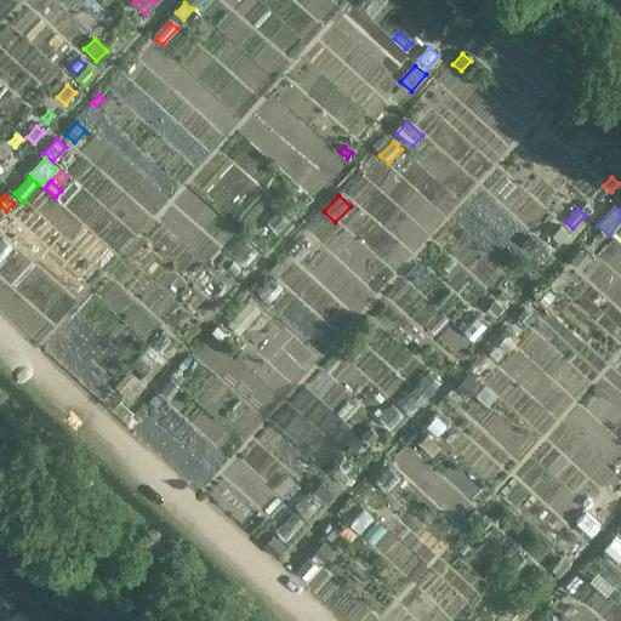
[(278,237),(290,223),(279,212),(267,224),(278,237)]
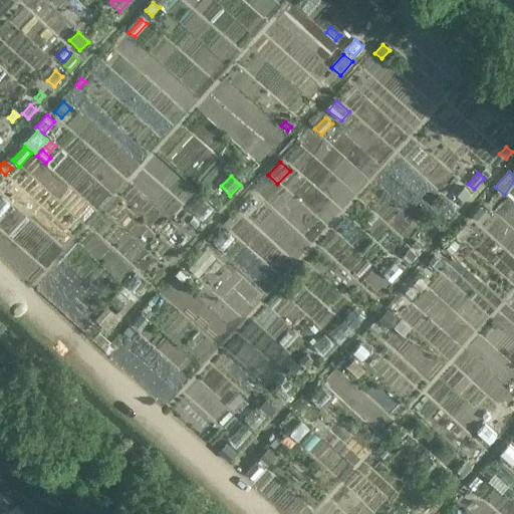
[(490,199),(497,191),(491,186),(484,193),(490,199)]
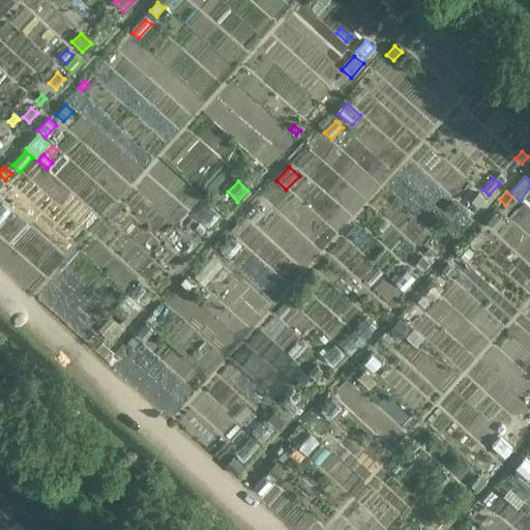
[(477,207),(486,199),(478,193),(471,202),(477,207)]
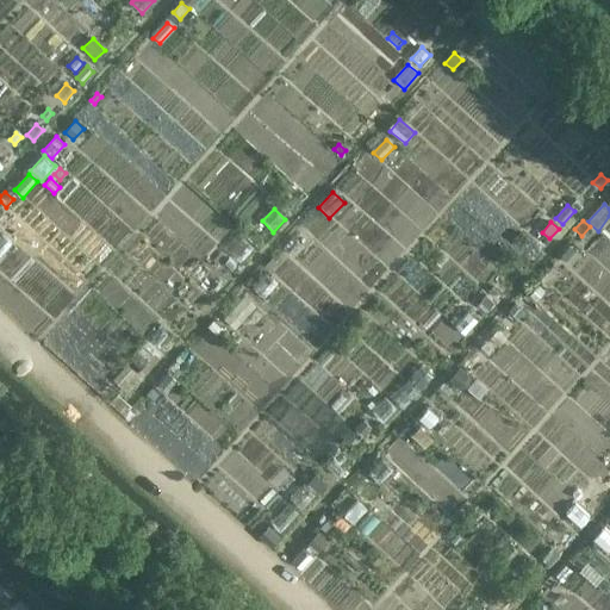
[(0,257),(13,243),(2,235),(0,237),(0,257)]
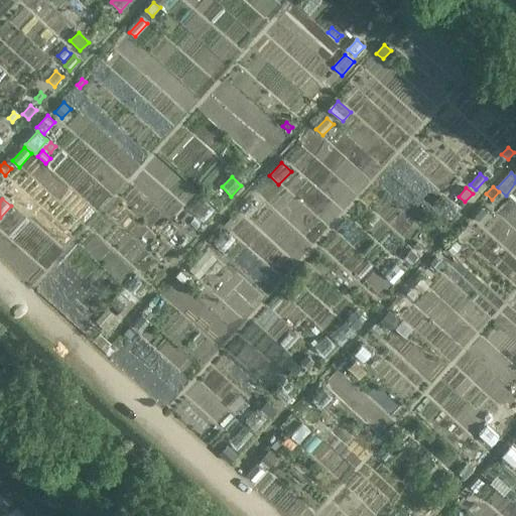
[(248,218),(256,208),(248,201),(240,211),(248,218)]
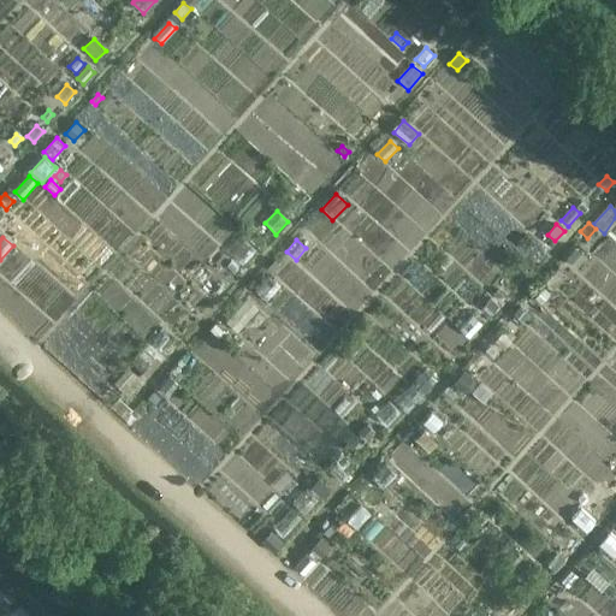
[(243,265),(256,249),(246,241),(232,255),(243,265)]
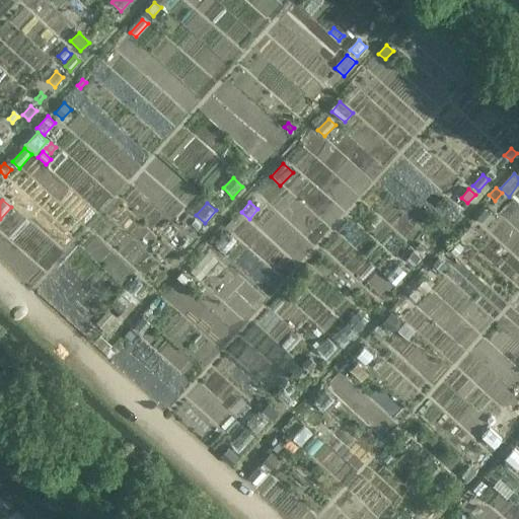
[(487,226),(494,218),(485,209),(476,218),(487,226)]
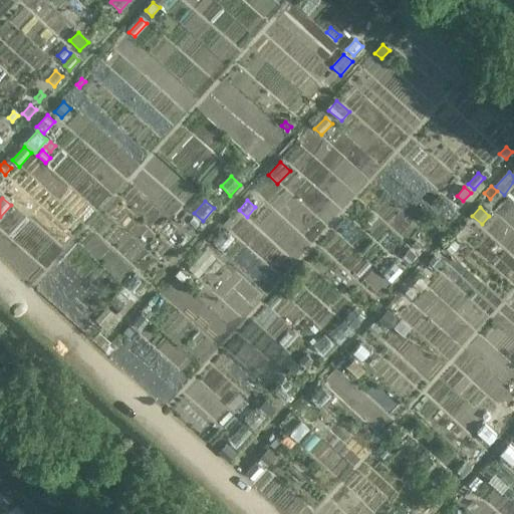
[(195,228),(199,224),(193,218),(189,222),(195,228)]
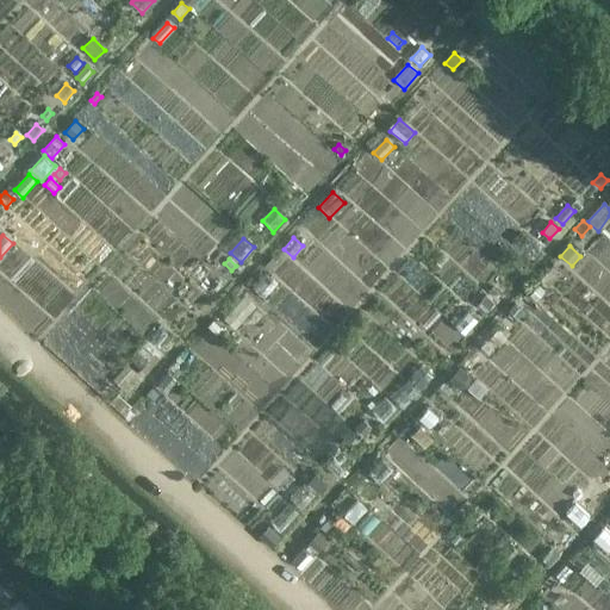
[(271,269),(278,262),(273,259),(266,266),(271,269)]
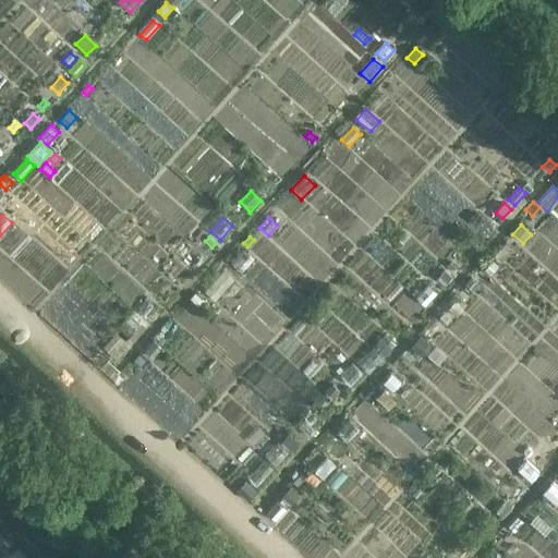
[(242,274),(254,259),(244,250),(231,264),(242,274)]
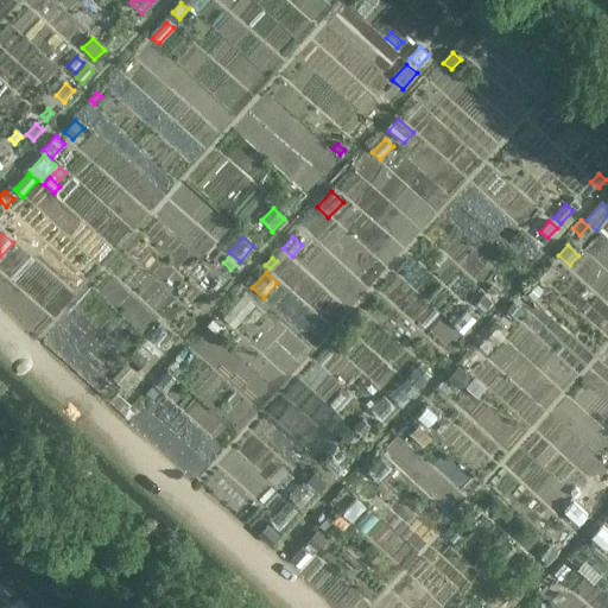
[(534,301),(543,291),(537,285),(529,295),(534,301)]
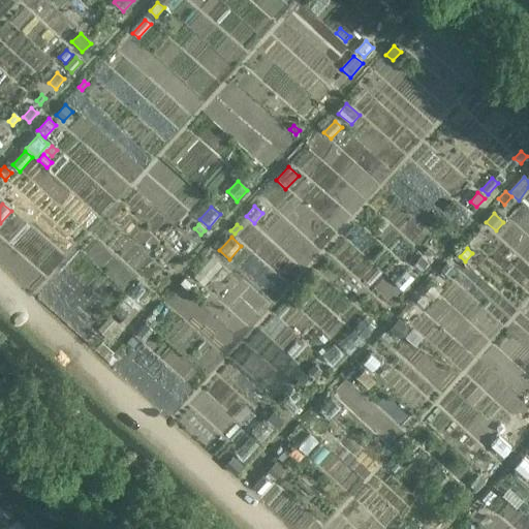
[(434,255),(427,249),(424,253),(430,258),(434,255)]
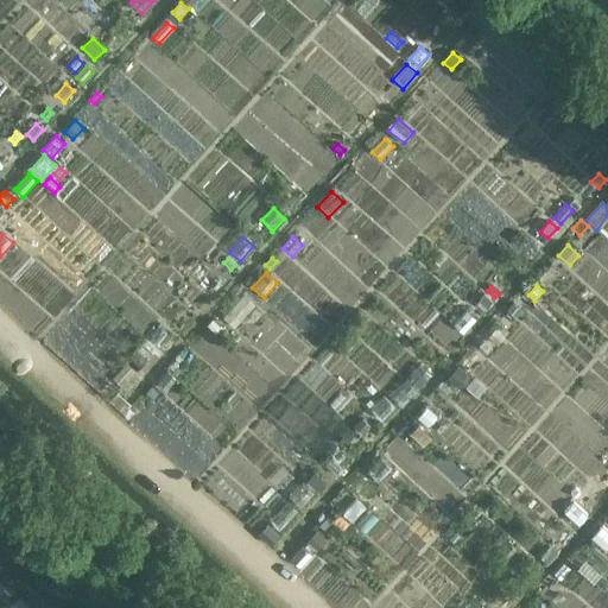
[(235,329),(257,306),(245,296),(223,320),(235,329)]
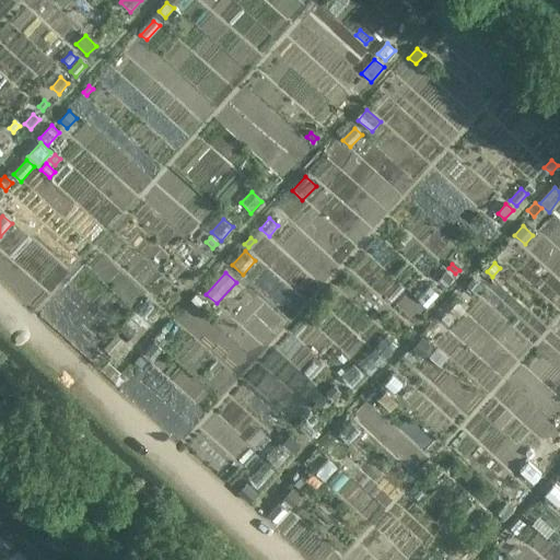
[(446,288),(454,280),(446,272),(439,280),(446,288)]
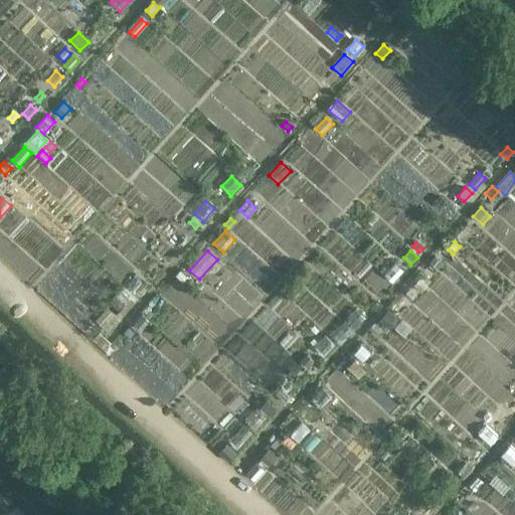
[(392,284),(404,271),(395,263),(383,276),(392,284)]
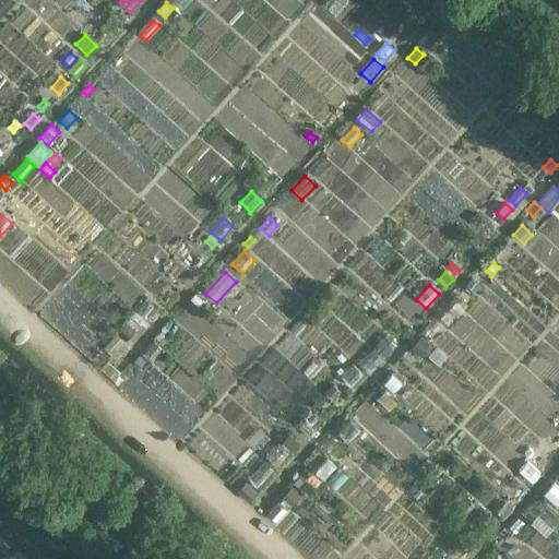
[(198,308),(203,301),(195,295),(190,300),(198,308)]
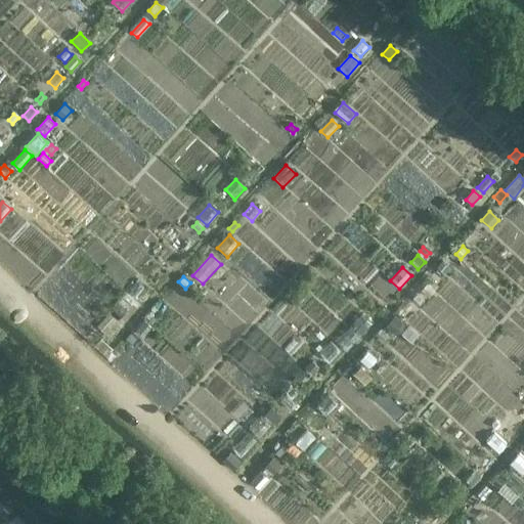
[(136,298),(144,288),(138,282),(129,293),(136,298)]
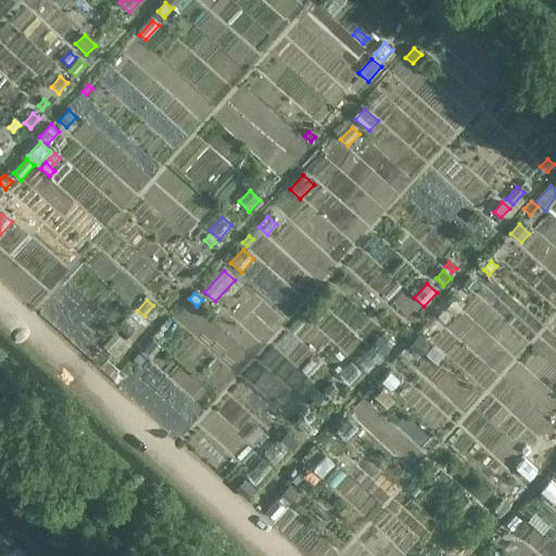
[(454,317),(462,310),(453,301),(445,308),(454,317)]
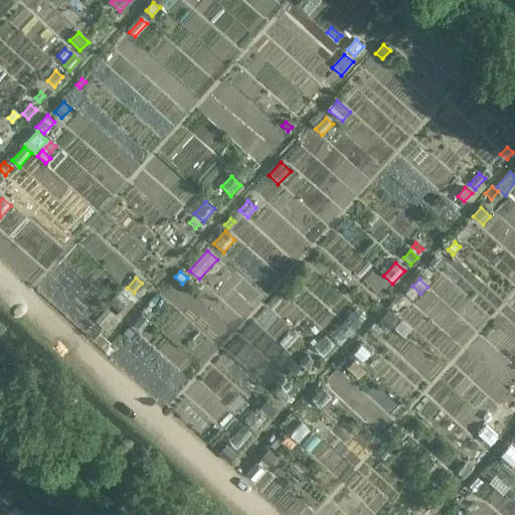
[(125,316),(138,300),(122,288),(109,304),(125,316)]
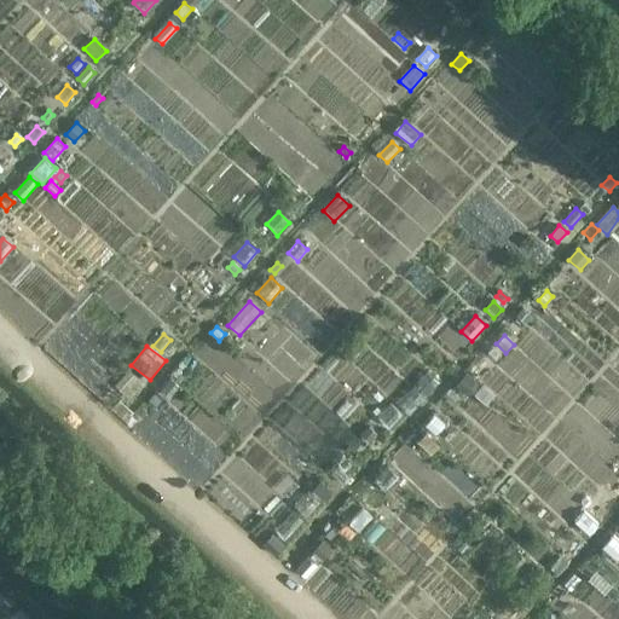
[(496,362),(502,356),(493,347),(487,353),(496,362)]
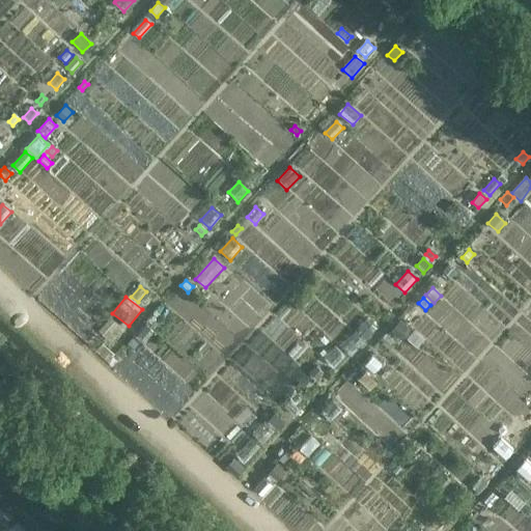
[(422,313),(412,303),(404,310),(416,320),(422,313)]
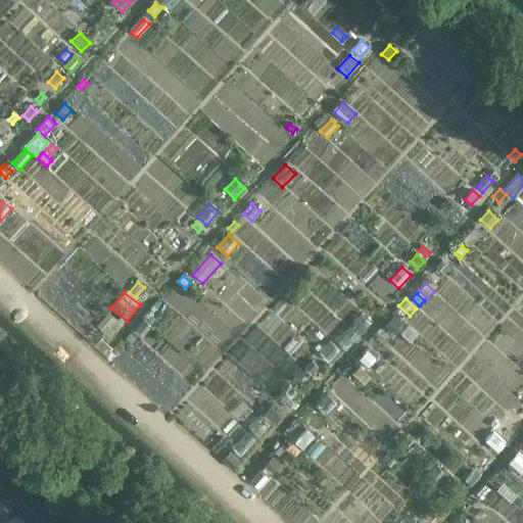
[(123,323),(109,313),(97,327),(110,338),(123,323)]
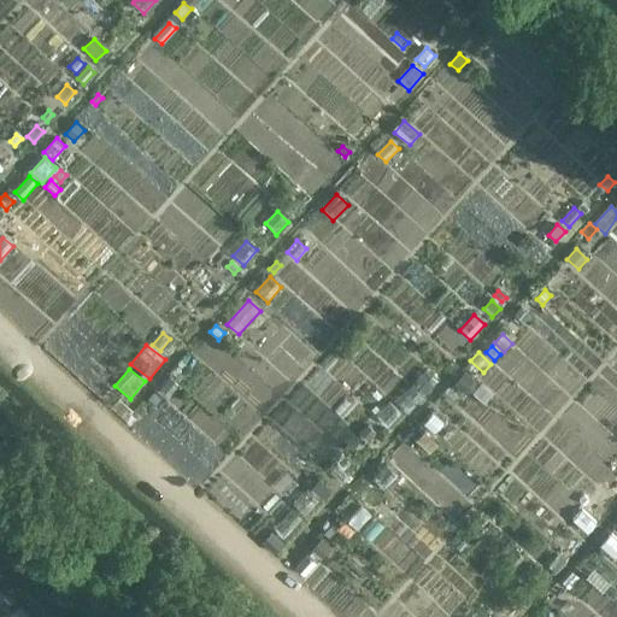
[(409,415),(438,382),(425,371),(397,404),(409,415)]
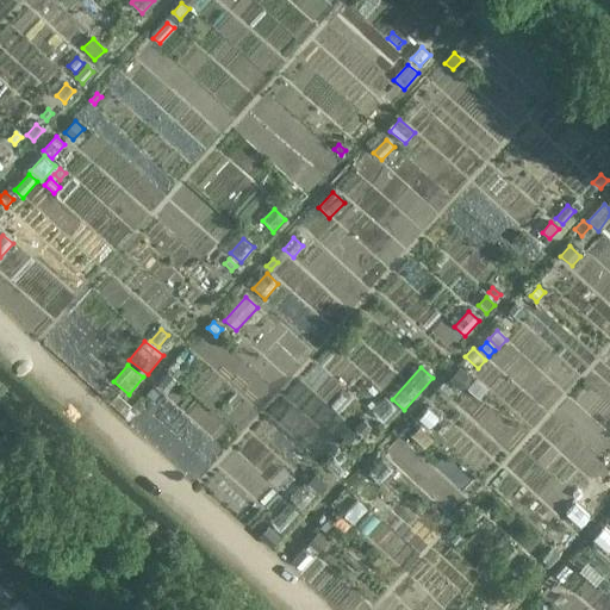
[(470,377),(460,368),(449,381),(459,390),(470,377)]
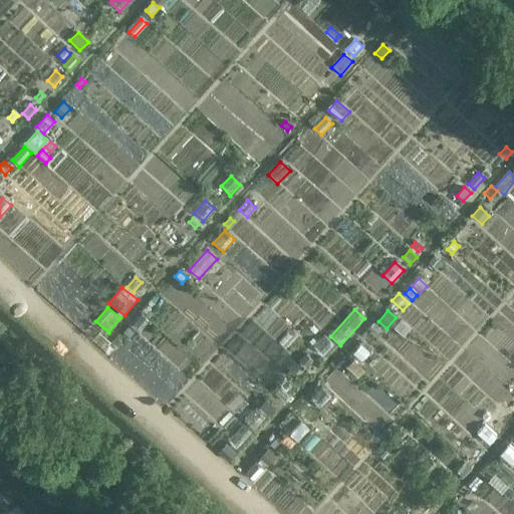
[(142,330),(150,320),(141,313),(133,323),(142,330)]
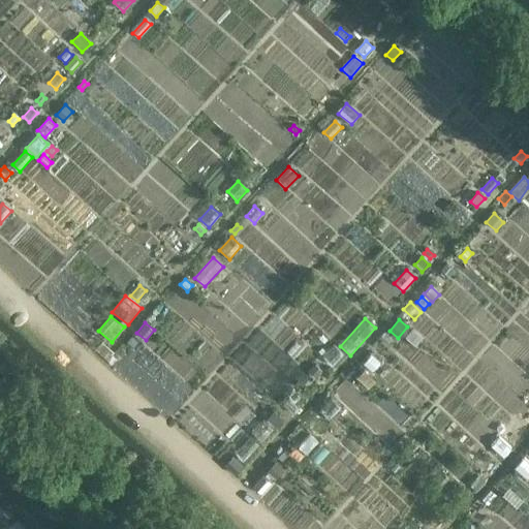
[(424,339),(412,330),(405,338),(416,347),(424,339)]
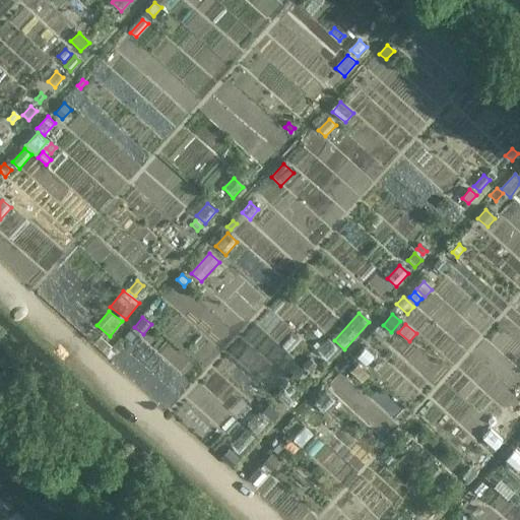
[(386,333),(379,326),(373,332),(380,339),(386,333)]
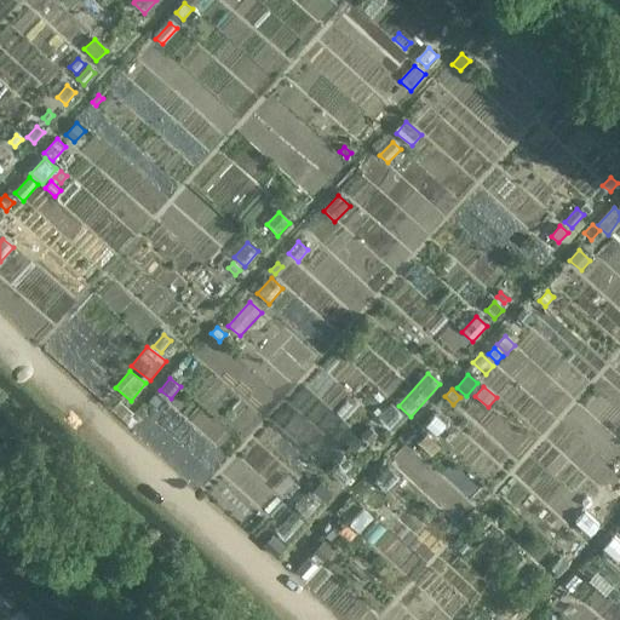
[(162,401),(155,395),(149,401),(156,408),(162,401)]
